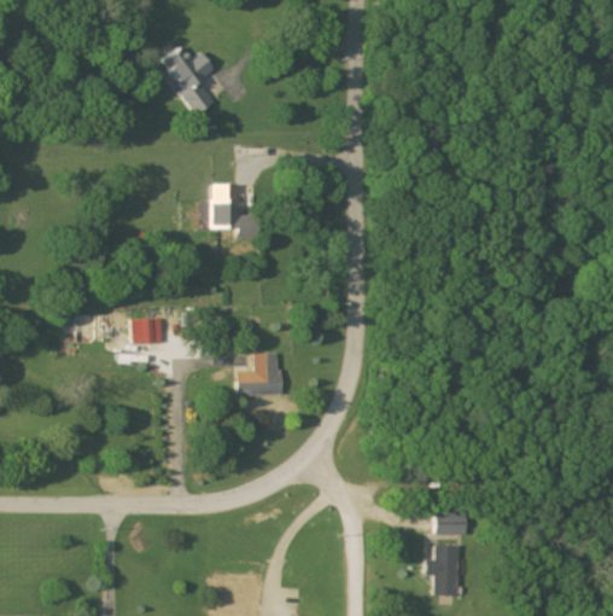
[(180,92),(198,114),(215,100),(199,81),(212,69),(198,51),(190,58),(179,44),(159,59),(184,88),(180,92)]
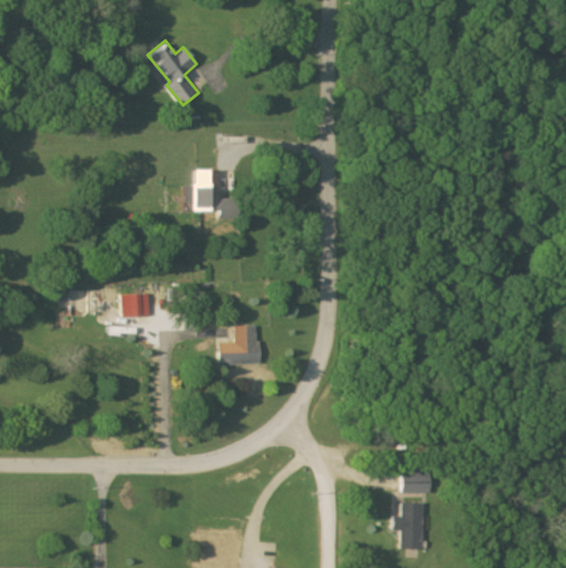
[(220,169),(196,169),(196,186),(187,186),(188,211),(221,209),(221,217),(243,216),(243,204),(230,204),(228,184),(221,185),(220,169)]
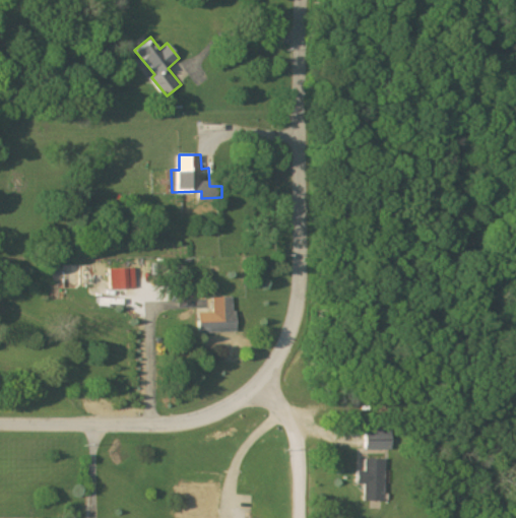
[(136,267),(111,268),(112,288),(137,287),(136,267)]
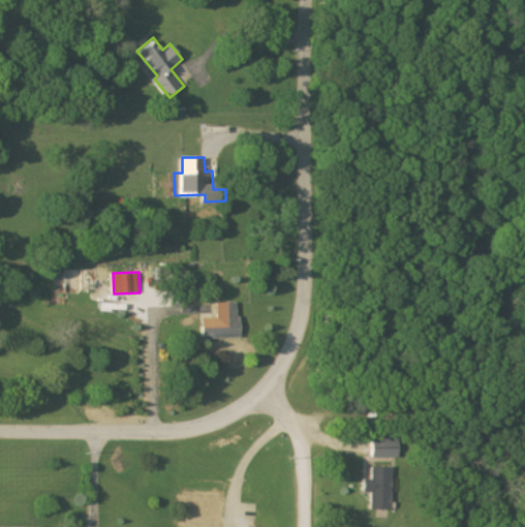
[(203,338),(241,338),(241,302),(218,303),(218,317),(203,317),(203,338)]
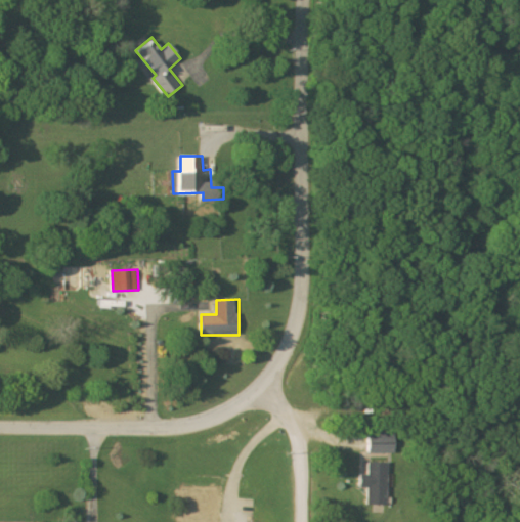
[(401,453),(402,440),(372,438),(371,452),(401,453)]
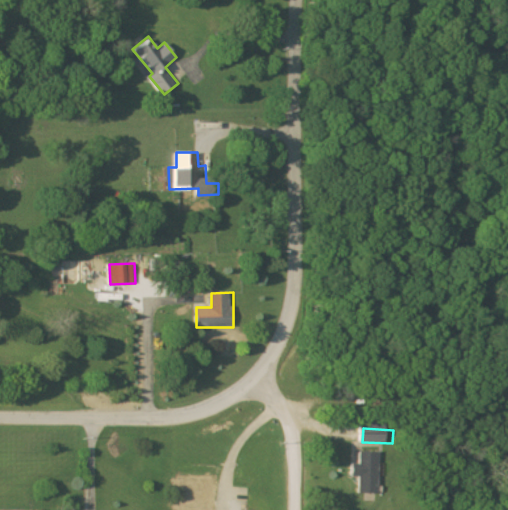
[(360,476),(360,493),(381,493),(381,451),(361,451),(361,463),(353,463),(352,476),(360,476)]
